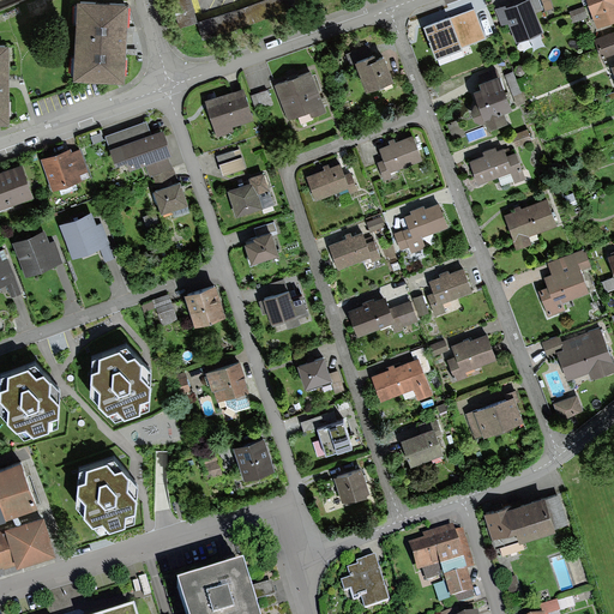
[(76,0),(73,72),(125,74),(128,0),(76,0)]
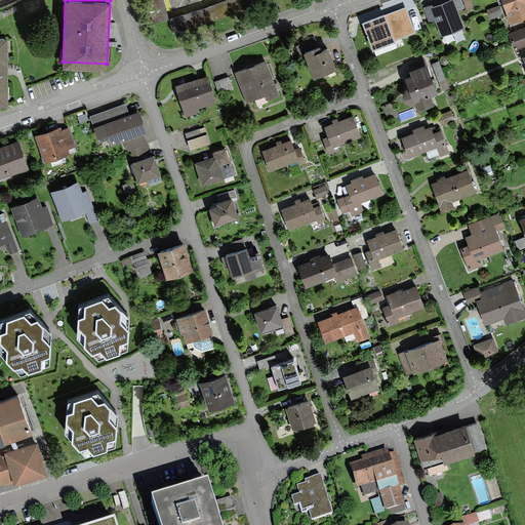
[(169,16),(164,0),(147,0),(154,22),(169,16)]
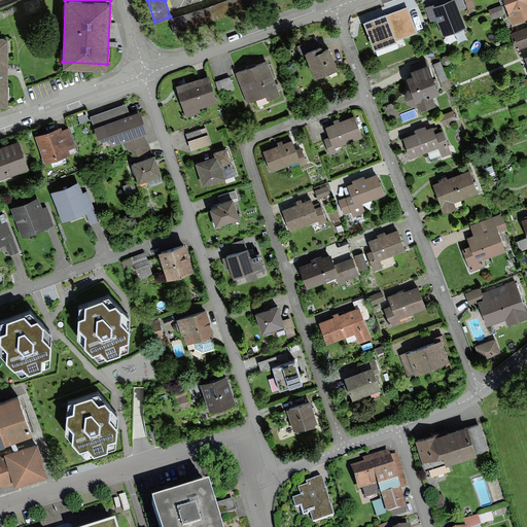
[(245,0),(218,0),(170,16),(175,32),(248,8),(245,0)]
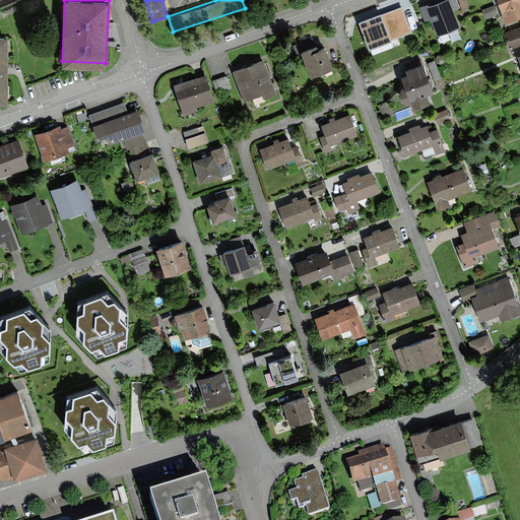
[(438,0),(429,4),(429,2),(419,5),(425,19),(431,17),(438,35),(461,25),(454,9),(461,6),(458,0),(438,0)]
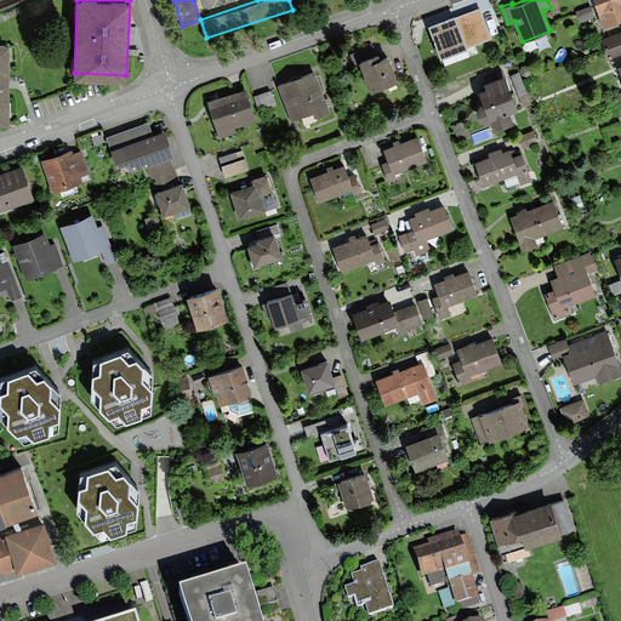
[(620,0),(594,0),(604,26),(620,18),(620,0)]
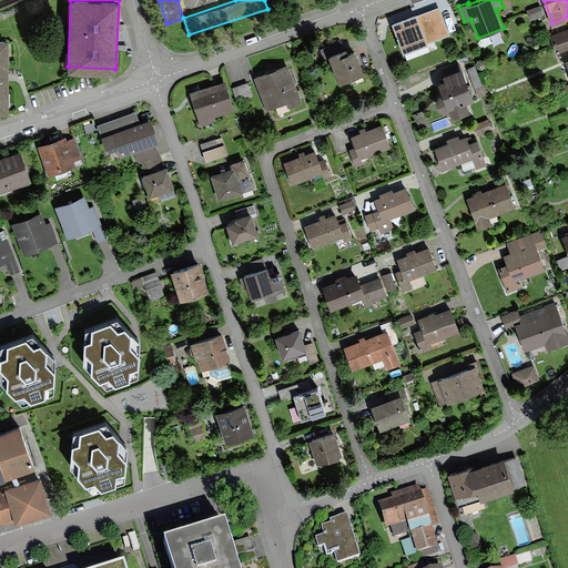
[(544,14),(540,4),(526,9),(530,20),(544,14)]
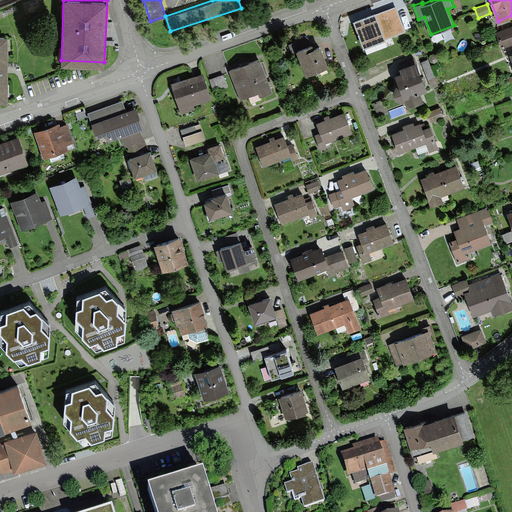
[(388,13),(394,29),(410,23),(404,8),(388,13)]
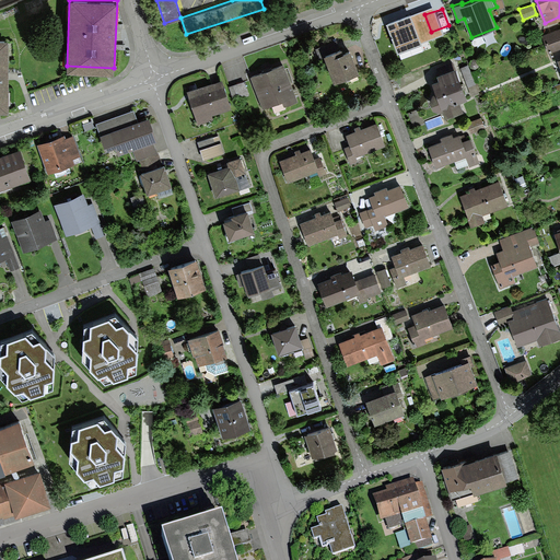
[(389,23),(399,50),(424,42),(415,14),(389,23)]
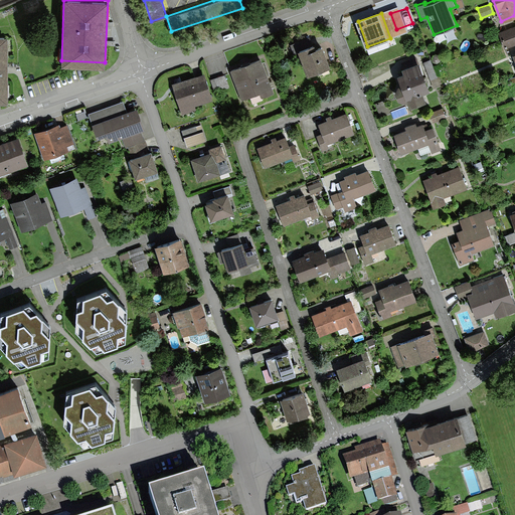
[(514,43),(514,25),(499,31),(505,47),(514,43)]
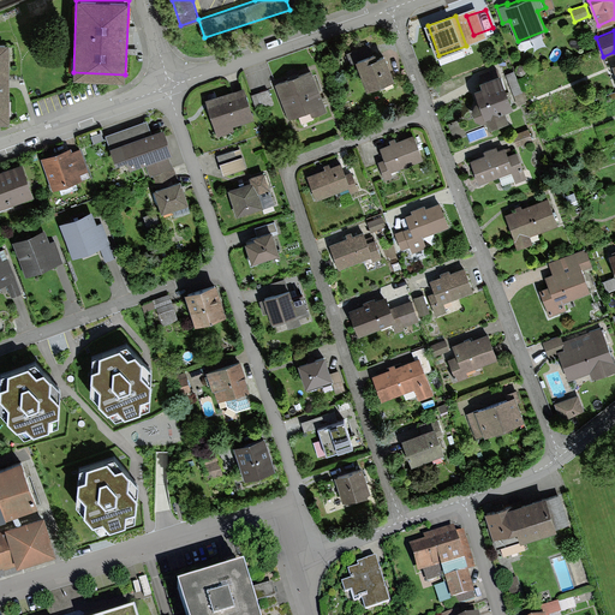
[(0,37),(0,117),(10,117),(10,37),(0,37)]
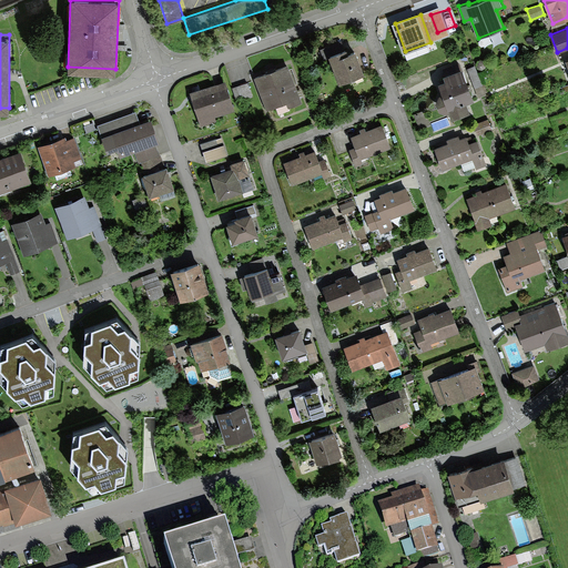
[(331,57),(340,81),(365,71),(355,48),(344,52),(342,48),(337,49),(335,42),(321,48),(324,59),(331,57)]
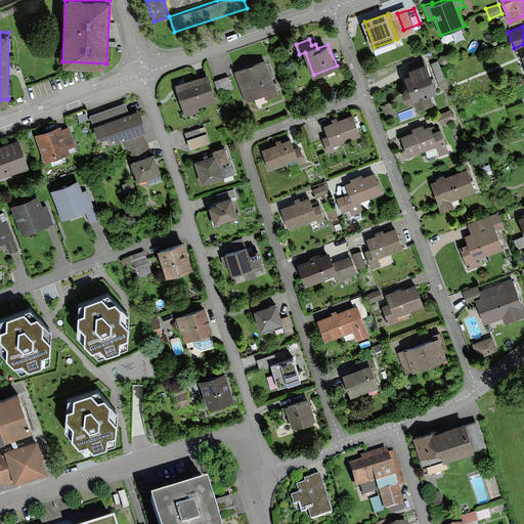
[(235,71),(247,100),(264,94),(266,98),(279,93),(266,59),(235,71)]
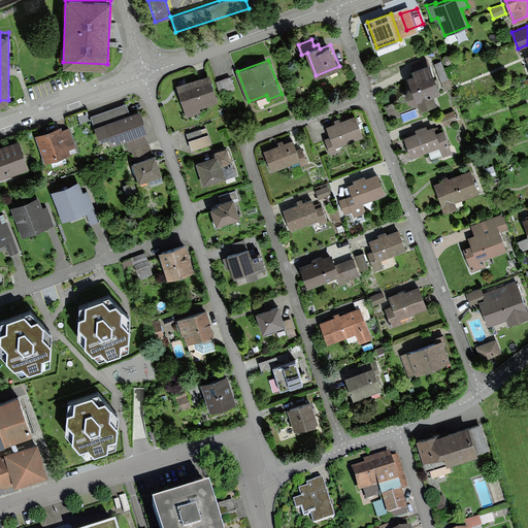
[(453,88),(441,60),(434,63),(446,91),(453,88)]
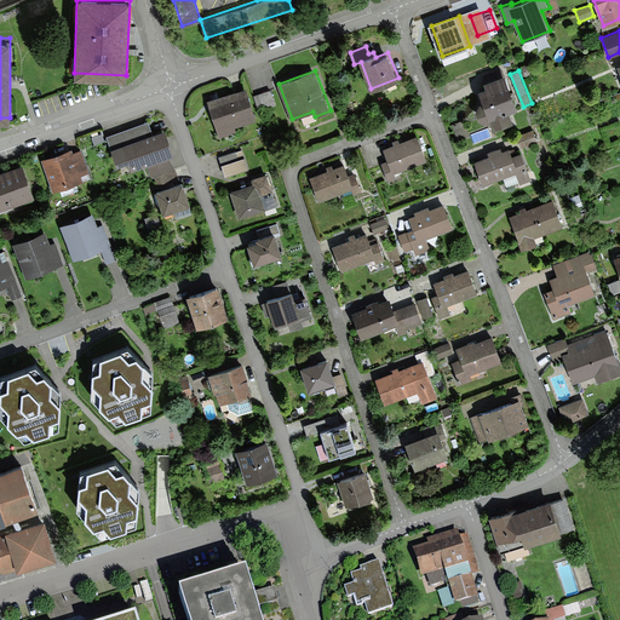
[(478,87),(483,99),(480,102),(476,108),(481,119),(487,122),(491,120),(493,127),(514,120),(510,109),(518,107),(506,72),(484,80),(486,85),(478,87)]
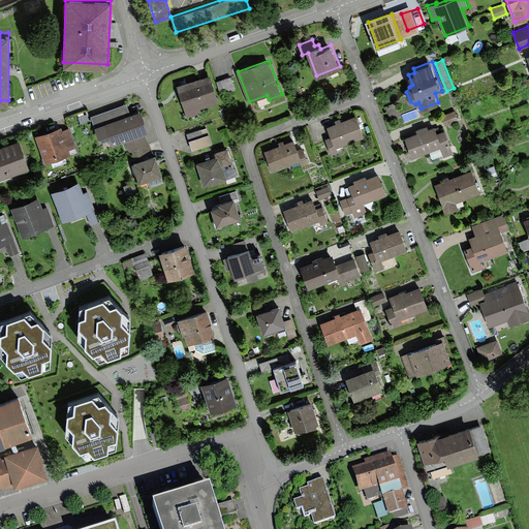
[(177,85),(187,117),(203,112),(200,107),(219,101),(210,73),(177,85)]
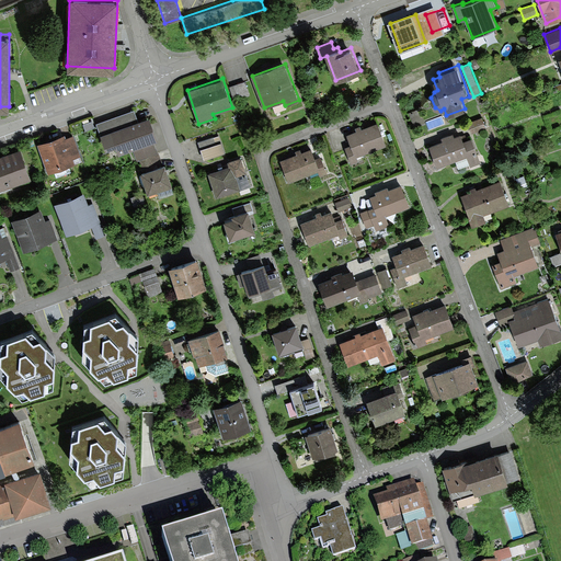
[(251,95),(245,80),(229,86),(236,101),(251,95)]
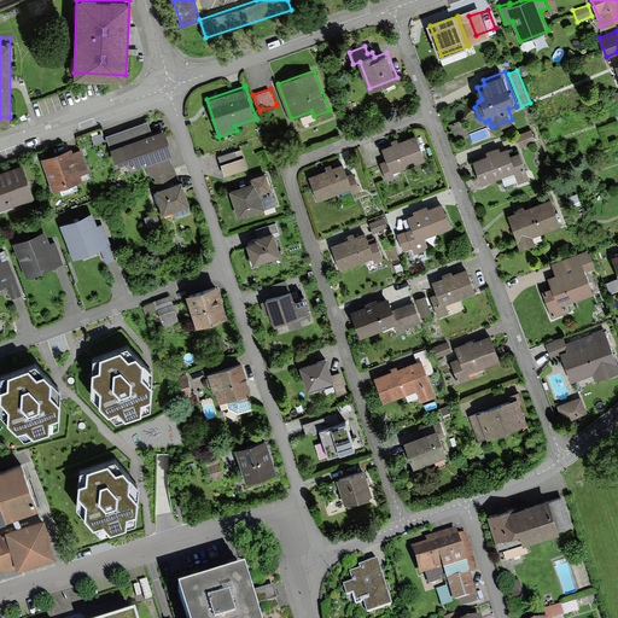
[(462,118),(450,123),(458,140),(470,135),(462,118)]
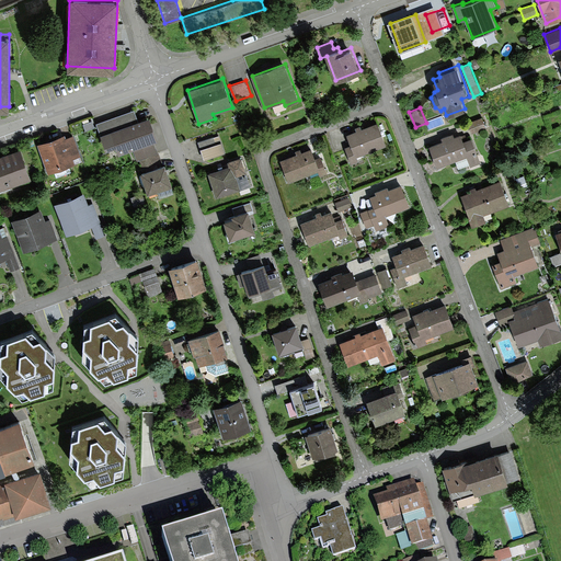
[(116,145),(118,153),(133,148),(137,159),(140,158),(158,152),(153,140),(158,139),(150,116),(138,121),(134,110),(96,123),(106,149),(116,145)]
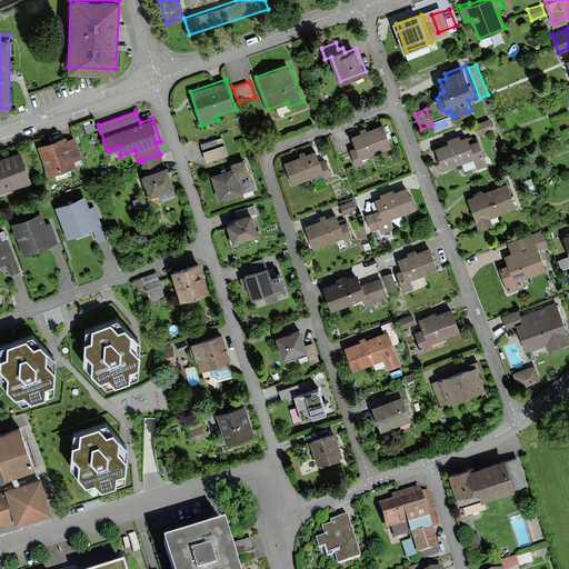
[(493,129),(489,118),(475,123),(479,135),(493,129)]
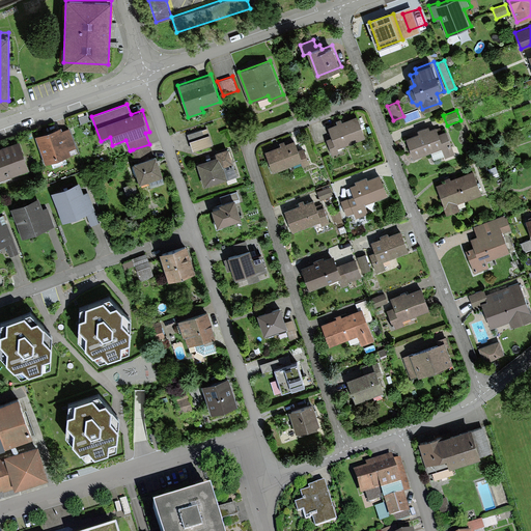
[(340,152),(338,147),(366,137),(358,114),(328,126),(332,136),(327,138),(333,155),(340,152)]
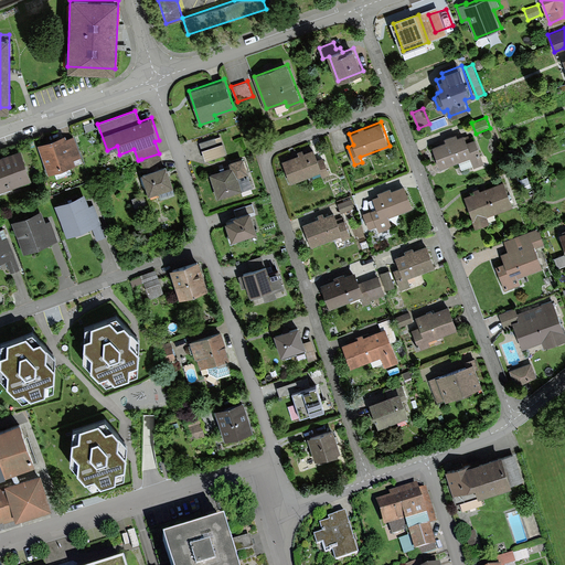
[(432,146),(440,167),(460,159),(464,168),(473,164),(475,167),(484,163),(475,138),(467,140),(465,134),(458,136),(457,132),(444,138),(445,141),(432,146)]
